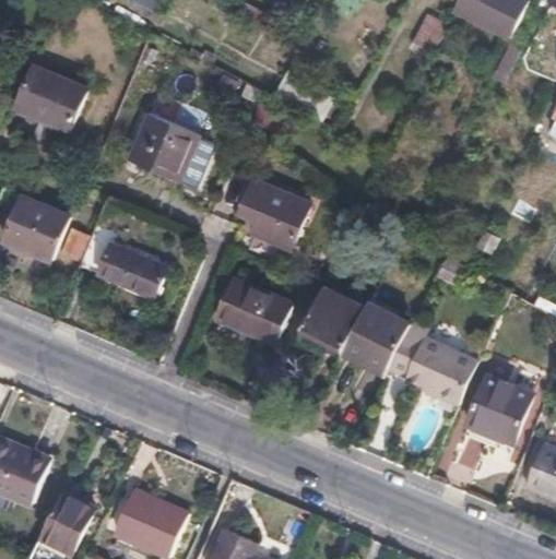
[(127,0),(153,12),(157,0),(127,0)]
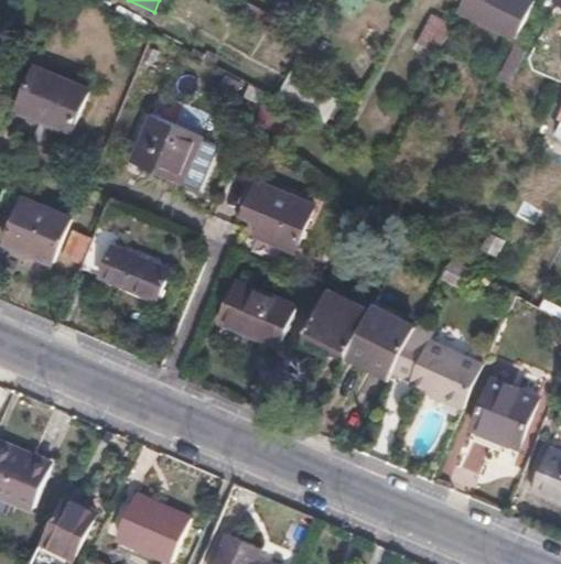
[(340,0),(338,2),(356,12),(363,0),(340,0)]
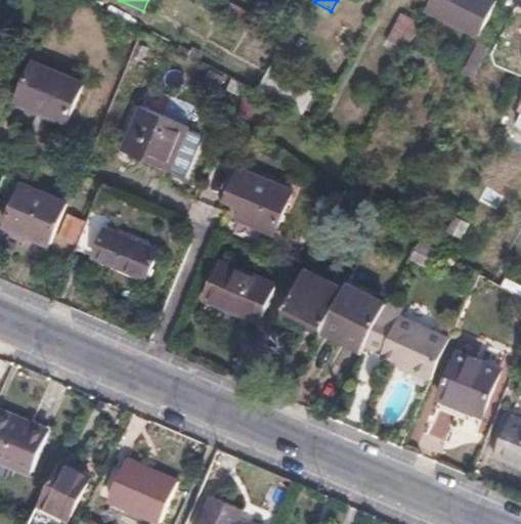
[(495,2),(492,0),(429,0),(425,7),(478,35),(495,2)]
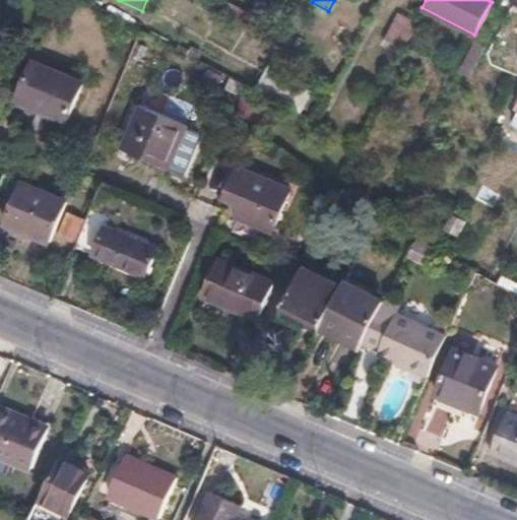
[(399,53),(415,20),(396,11),(380,44),(399,53)]
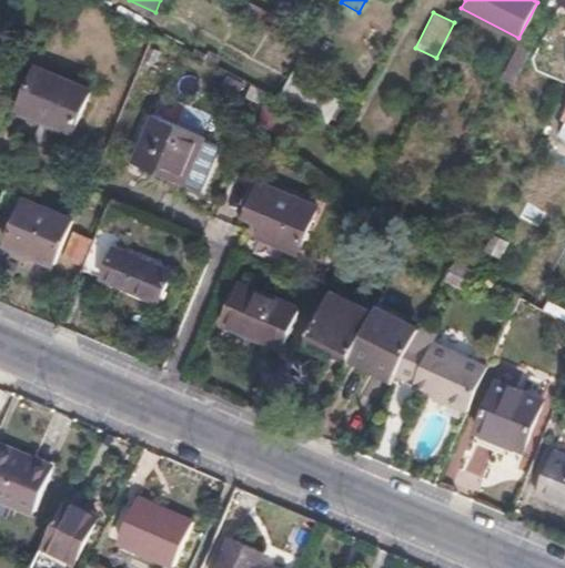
[(535,38),(525,32),(500,80),(510,85),(535,38)]
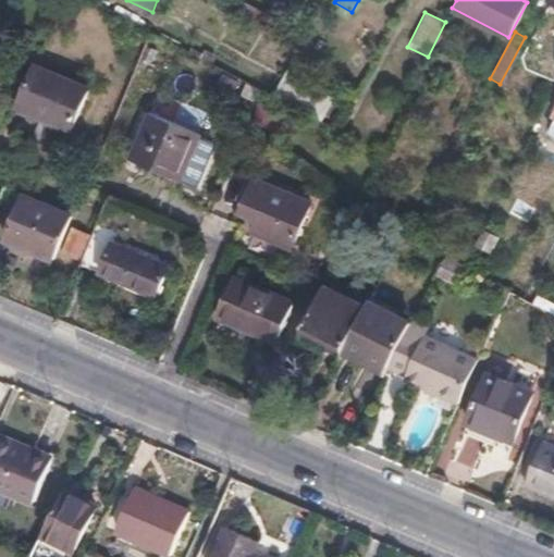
[(85,87),(32,65),(15,106),(68,127),(85,87)]
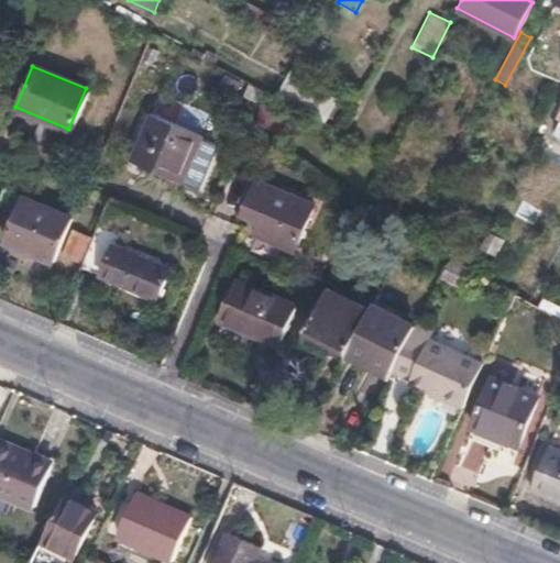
[(277,94),(326,119),(338,96),(289,70),(277,94)]
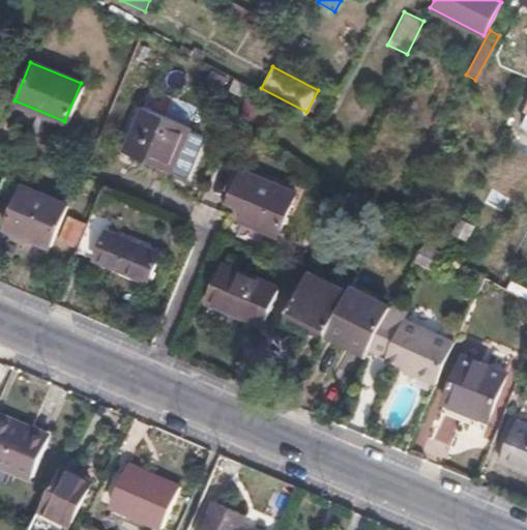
[(181,127),(134,107),(116,150),(165,171),(181,127)]
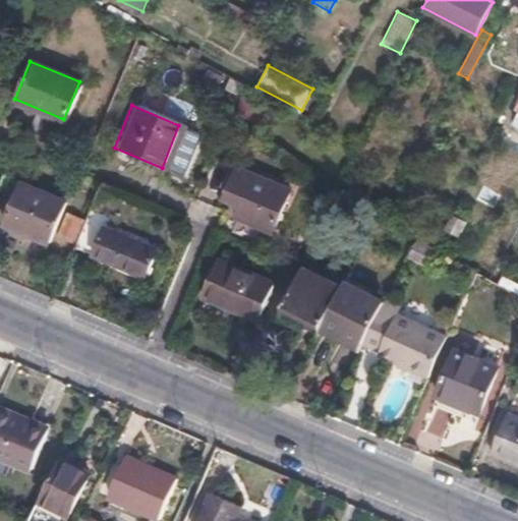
[(287,190),(234,168),(222,199),(238,207),(234,219),(268,232),(287,190)]
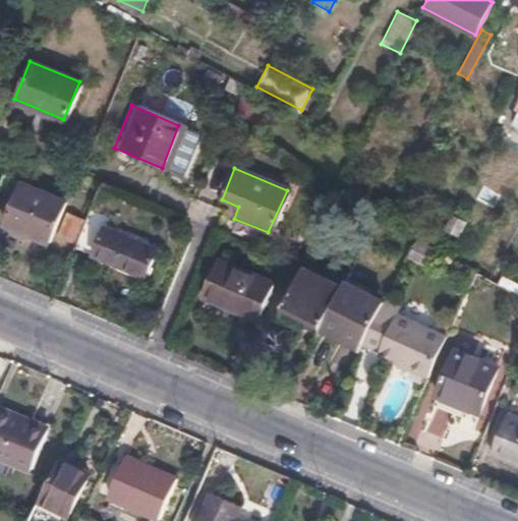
[(62,204),(19,184),(3,223),(46,242),(62,204)]
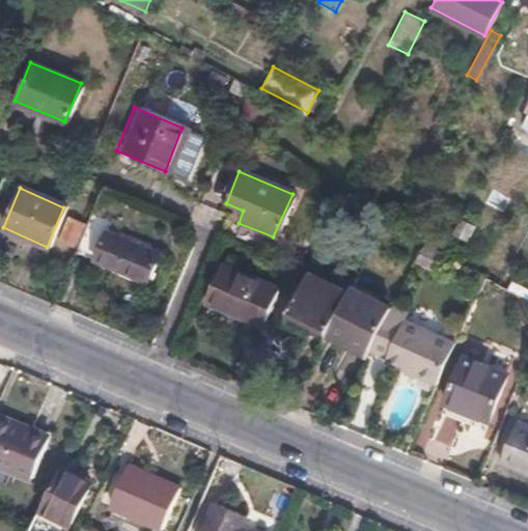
[(472,227),(461,221),(453,234),(465,242),(472,227)]
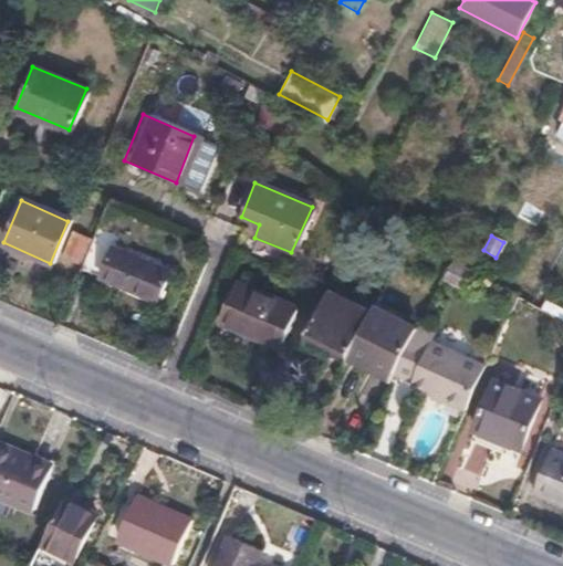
[(89,237),(75,271),(152,303),(165,270),(89,237)]
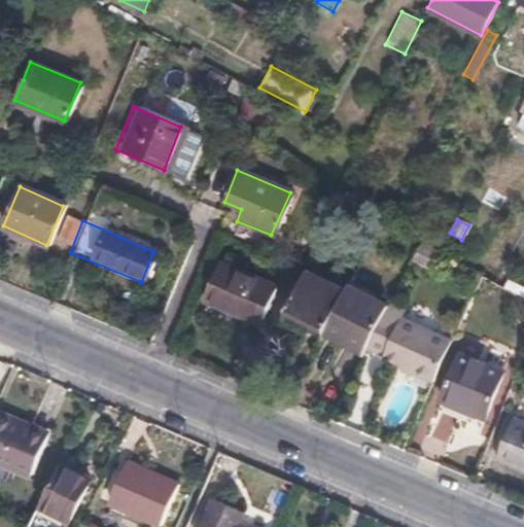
[(426,260),(433,248),(418,239),(412,251),(426,260)]
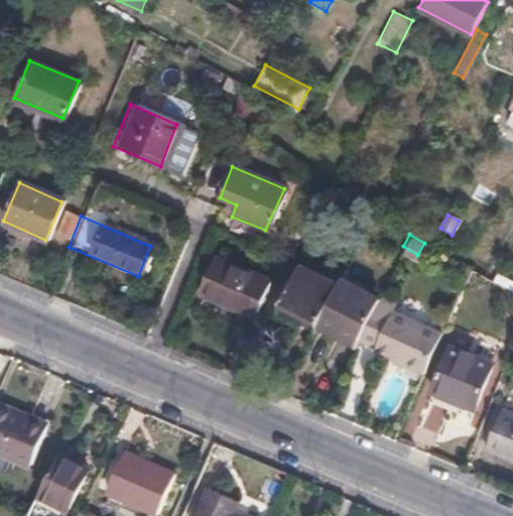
[(272,286),(223,260),(203,298),(252,324),(272,286)]
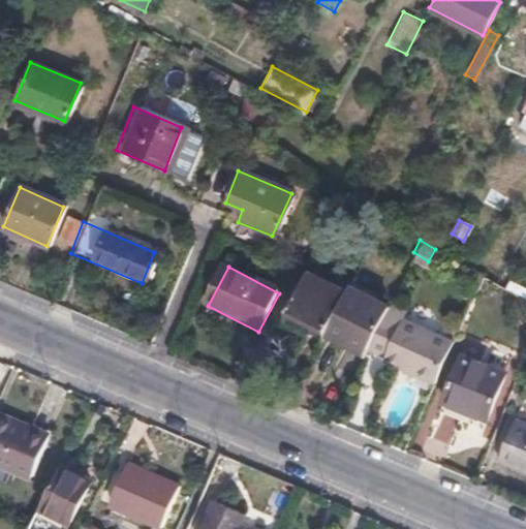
[(325,334),(346,290),(307,270),(284,314),(325,334)]
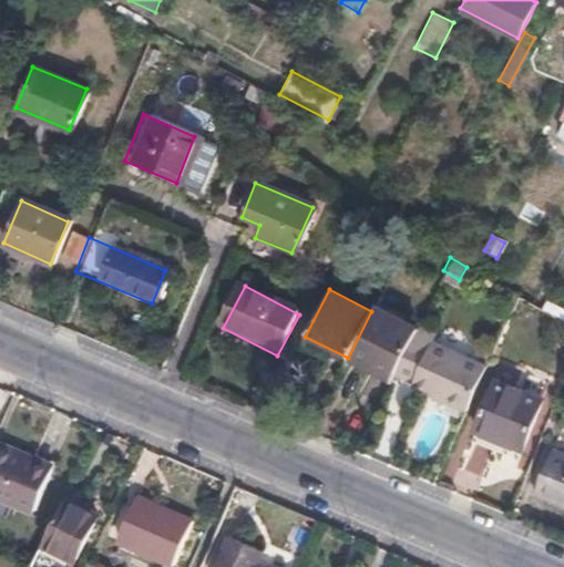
[(417,321),(377,301),(371,311),(348,358),(367,368),(369,363),(390,374),(392,370),(410,336),(417,322),(417,321)]
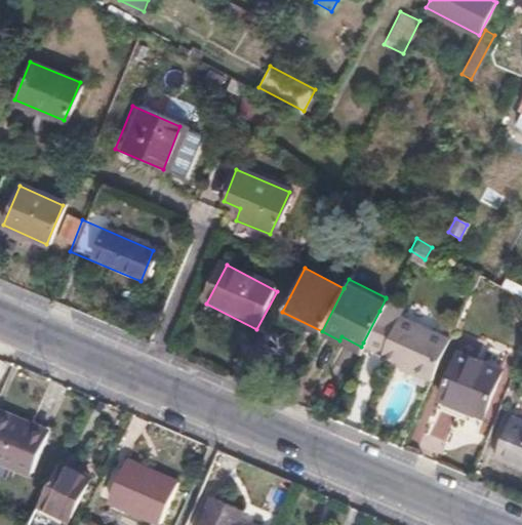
[(393,318),(396,315),(400,308),(386,298),(379,311),(393,318)]
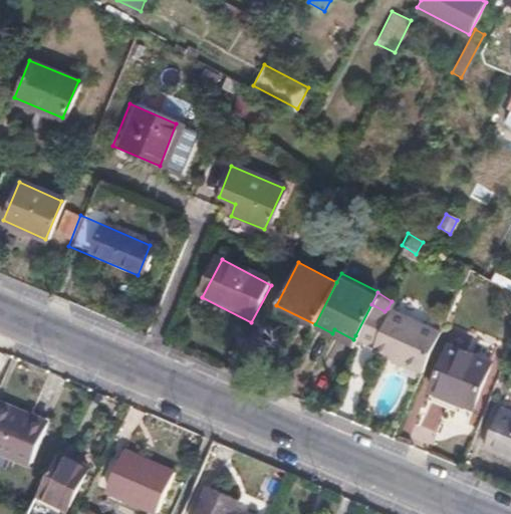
[(418,373),(436,334),(388,308),(385,311),(371,304),(355,335),(369,342),(366,347),(418,373)]
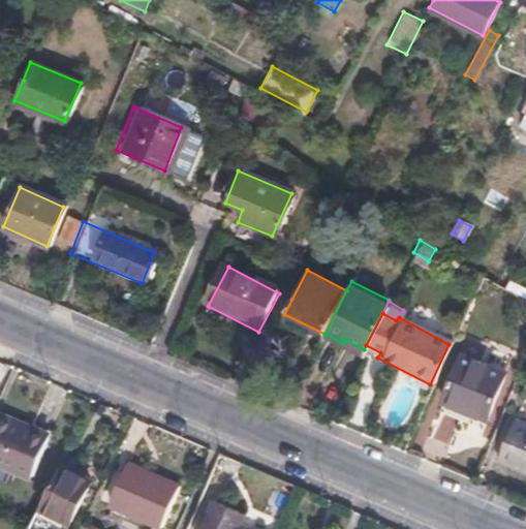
[(501,374),(458,356),(439,404),(483,422),(501,374)]
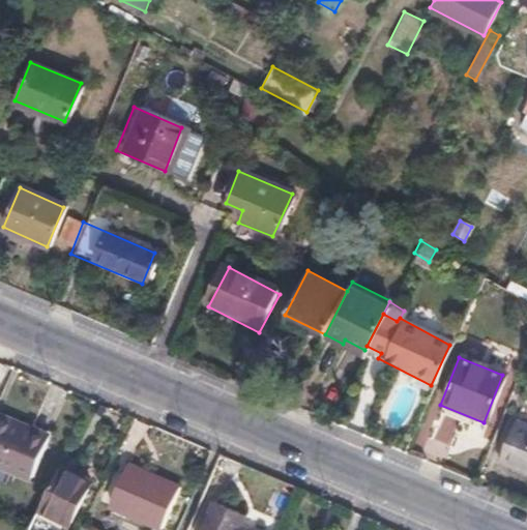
[(441,414),(430,435),(445,444),(458,423),(441,414)]
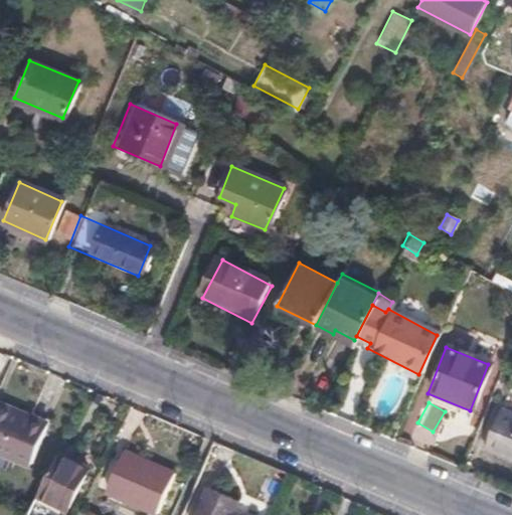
[(40,424),(0,405),(0,452),(23,463),(40,424)]
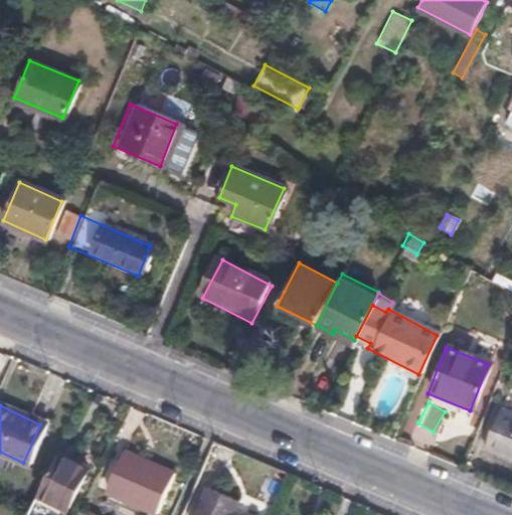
[(511,415),(498,410),(482,451),(511,462),(511,415)]
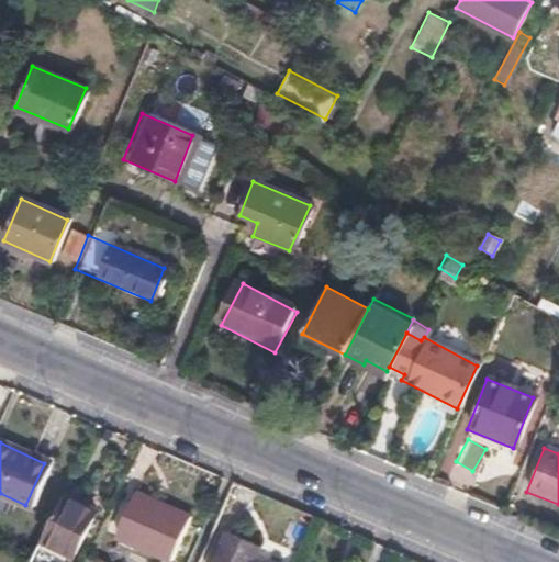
[(65,561),(103,487),(73,473),(28,561),(29,561),(65,561)]
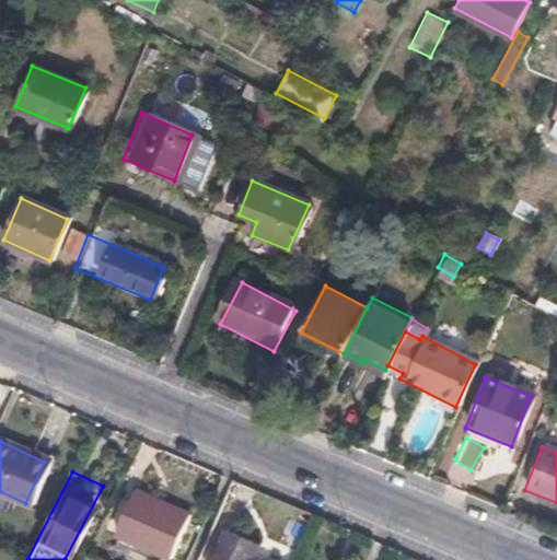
[(165,559),(187,521),(132,492),(112,533),(161,559),(165,559)]
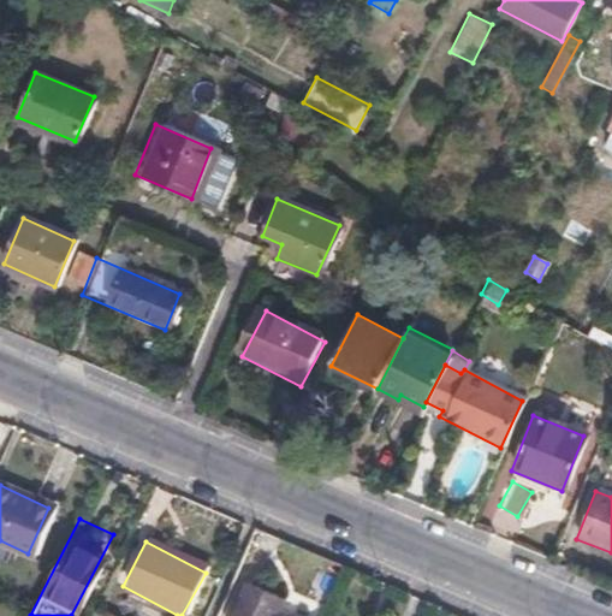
[(284,615),(277,612),(280,605),(245,590),(233,615),(284,615)]
